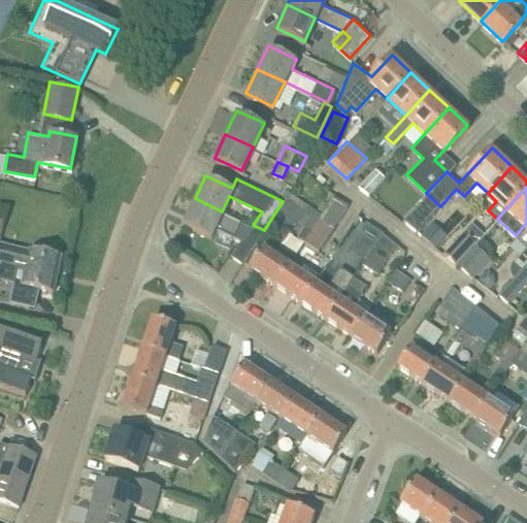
[(320,216),(303,239),(318,250),(348,203),(334,193),(320,216)]
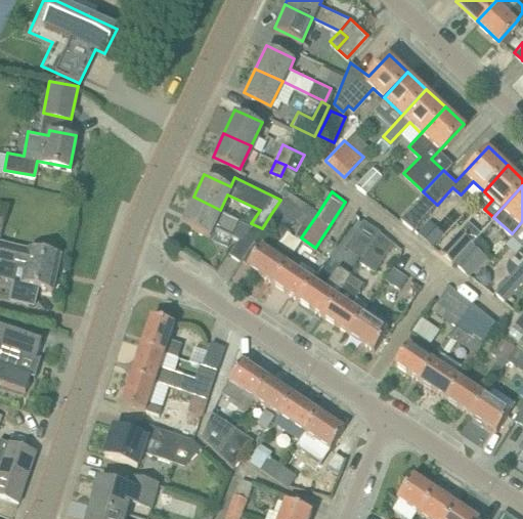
[(286,192),(270,215),(286,225),(294,220),(295,218),(301,221),(294,233),(301,238),(317,214),(286,192)]
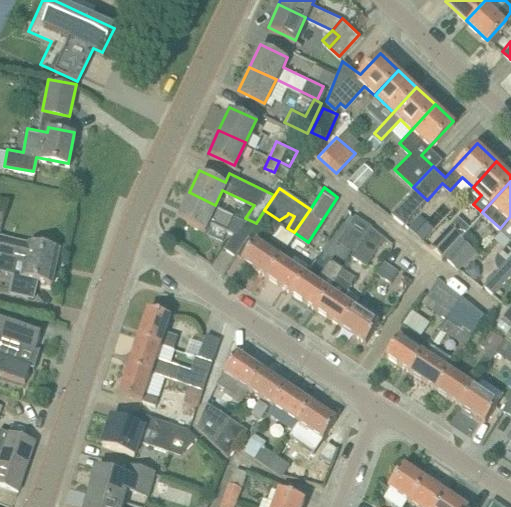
[(215,205),(189,192),(177,215),(204,228),(208,220),(232,231),(223,246),(236,253),(256,223),(245,218),(215,205)]
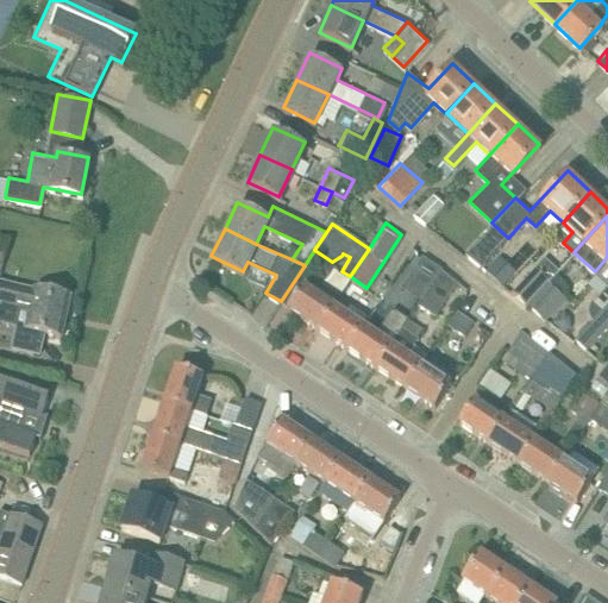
[(502,246),(484,267),(484,268),(502,283),(520,263),(502,246)]
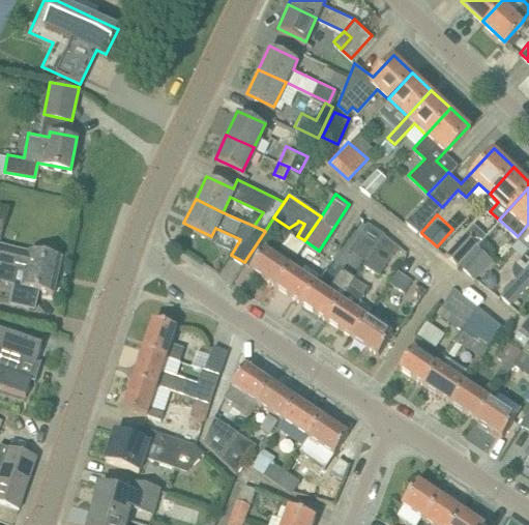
[(352,242),(369,253),(381,232),(364,223),(352,242)]
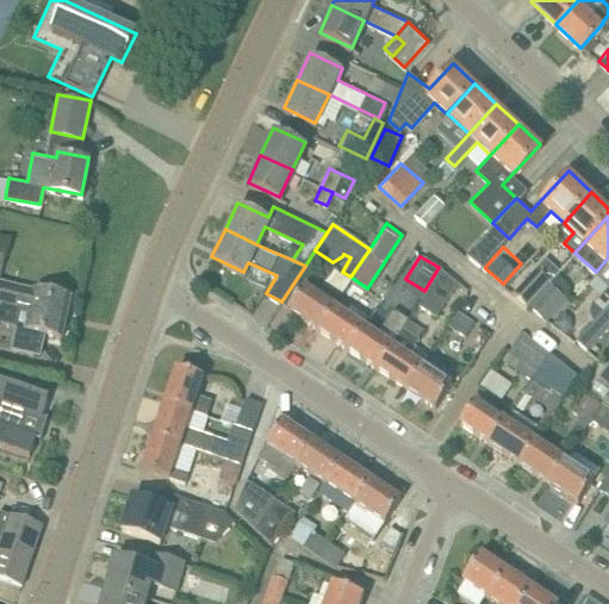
[(608,257),(596,272),(596,273),(606,262),(608,265),(608,285),(596,298),(604,306),(608,302),(608,257)]
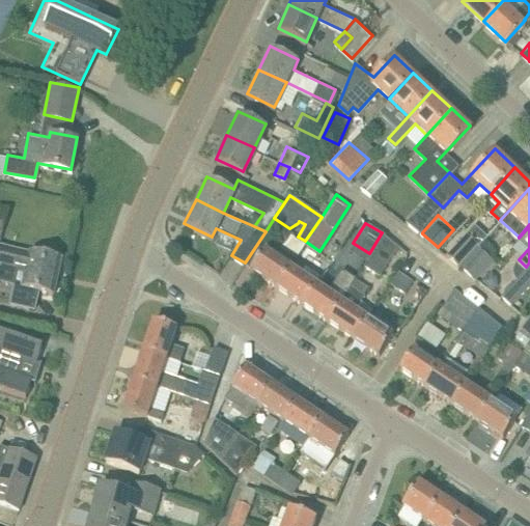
[(446,253),(458,264),(477,242),(466,231),(446,253)]
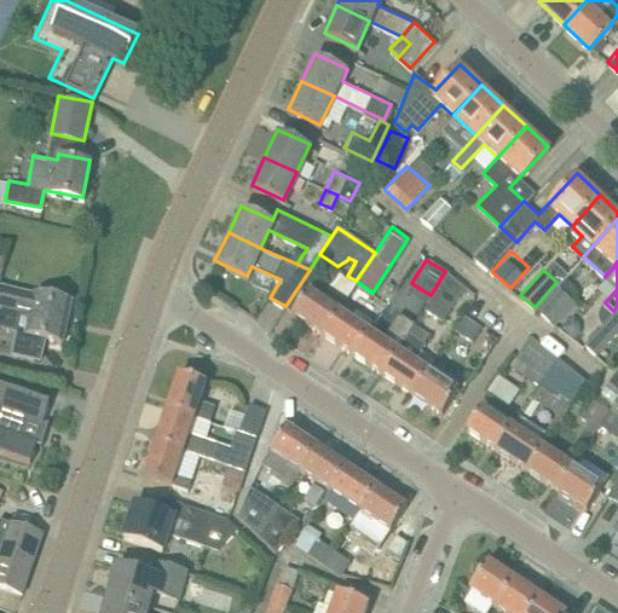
[(445,271),(431,295),(423,307),(442,319),(465,284),(445,271)]
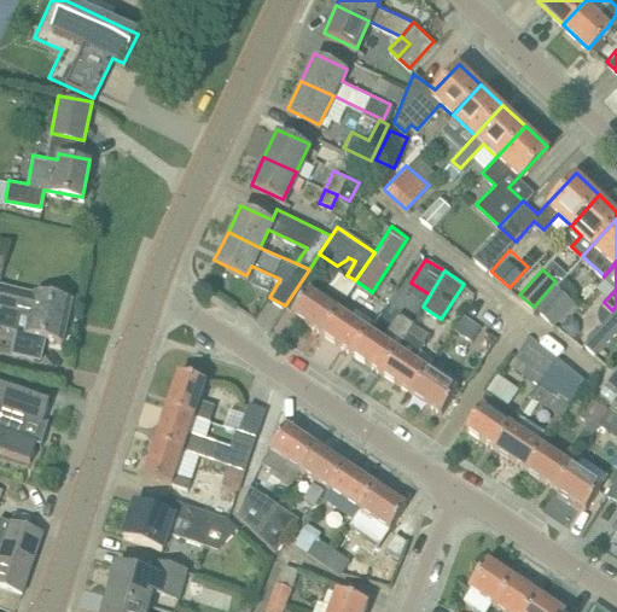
[(71,296),(47,291),(35,289),(34,290),(0,281),(0,313),(1,307),(29,313),(25,330),(17,327),(12,350),(39,356),(44,334),(62,339),(71,296)]
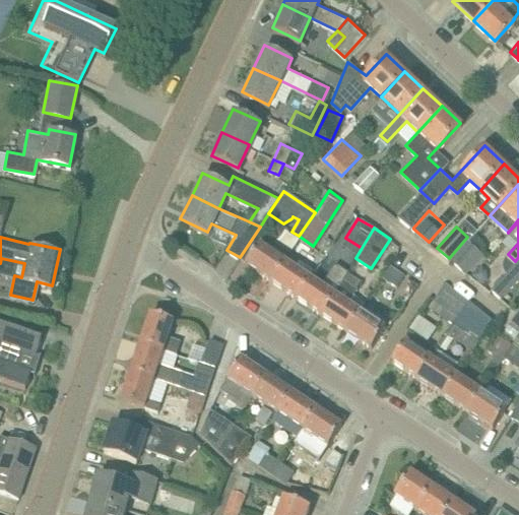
[(483,252),(467,237),(449,258),(464,272),(483,252)]
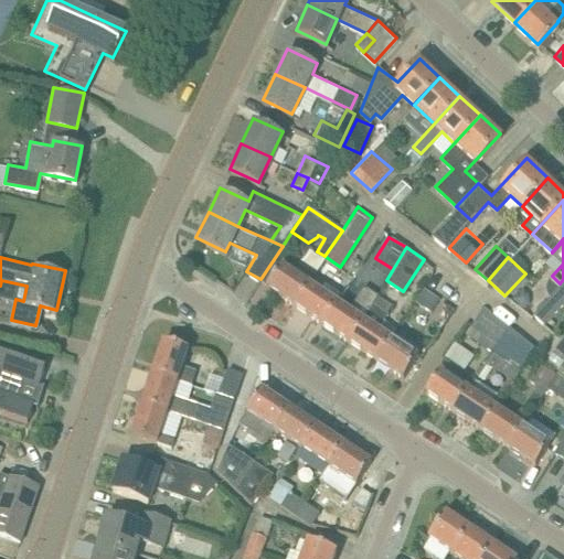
[(266,285),(295,303),(309,281),(280,262),(266,285)]
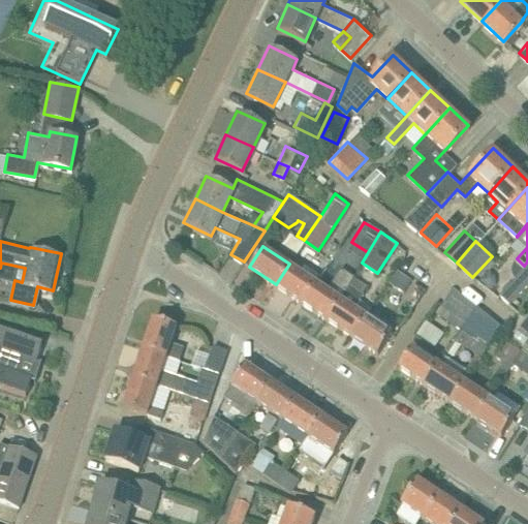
[(527,262),(524,266),(498,293),(508,302),(527,280),(527,279),(527,278),(527,276),(527,262)]
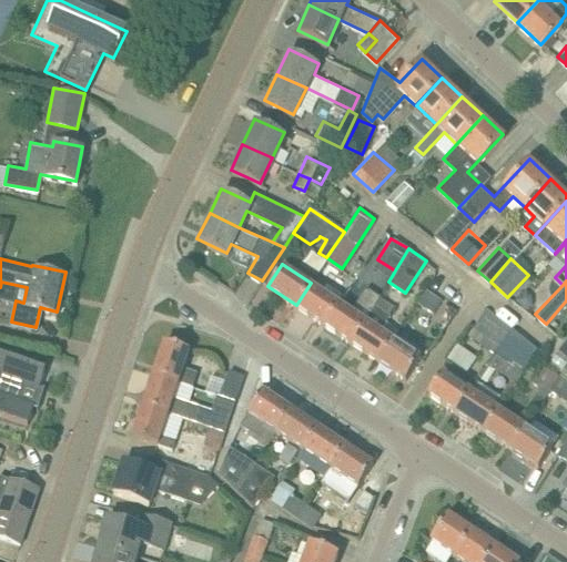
[(311,283),(296,305),(323,323),(338,300),(311,283)]
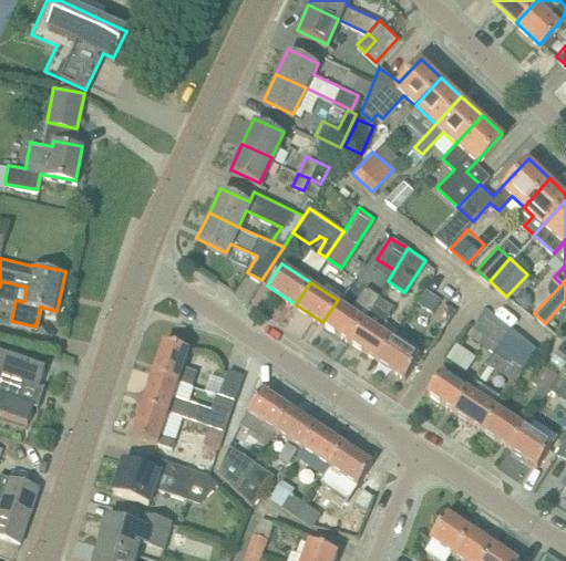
[(338,300),(322,322),(350,341),(376,302),(380,294),(364,284),(349,308),(338,300)]
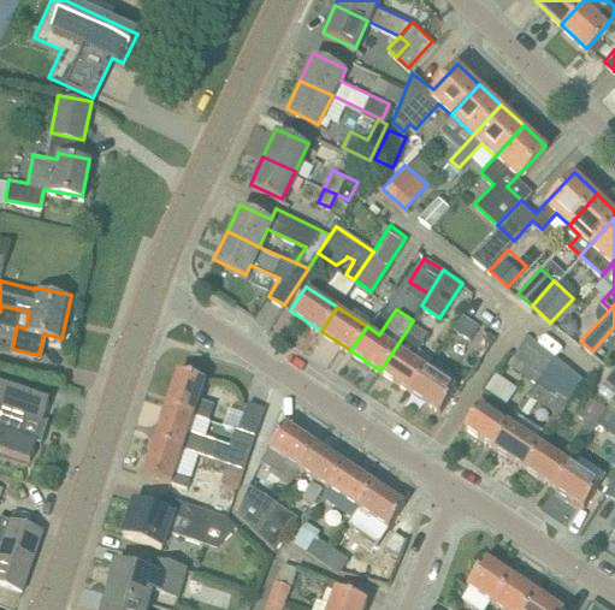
[(479,323),(461,311),(451,326),(469,337),(479,323)]
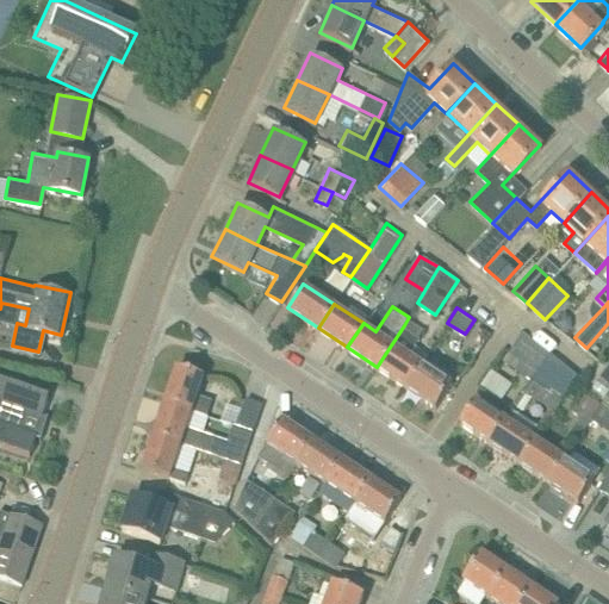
[(404,325),(377,367),(406,386),(422,362),(421,361),(408,353),(415,343),(420,336),(404,325)]
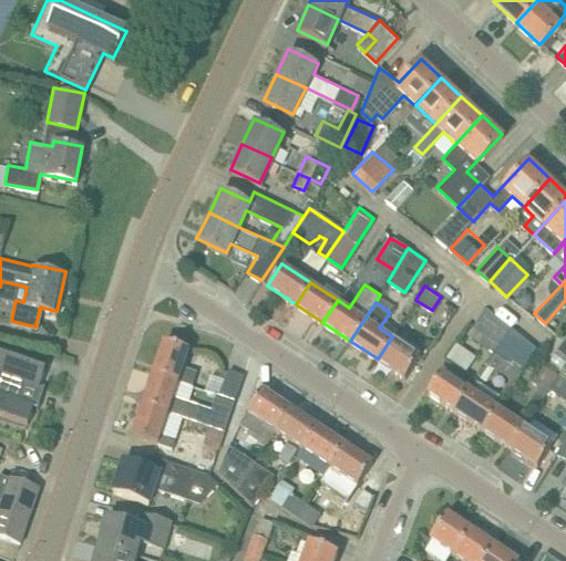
[(484,305),(466,333),(493,351),(511,326),(484,305)]
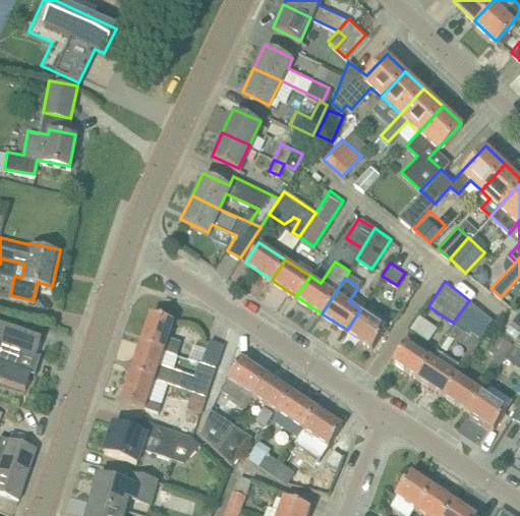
[(469,300),(453,323),(479,340),(494,319),(469,300)]
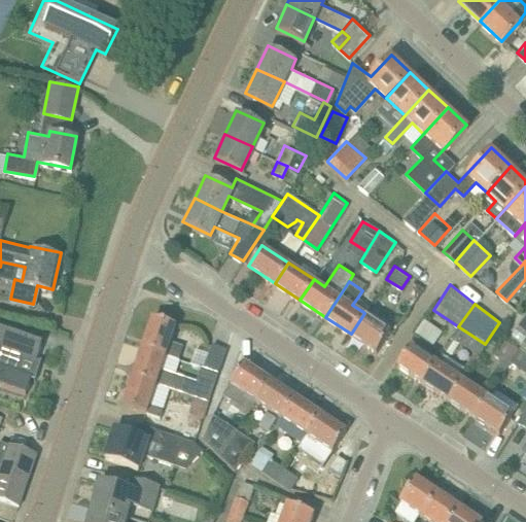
[(389,329),(364,313),(351,334),(376,350),(389,329)]
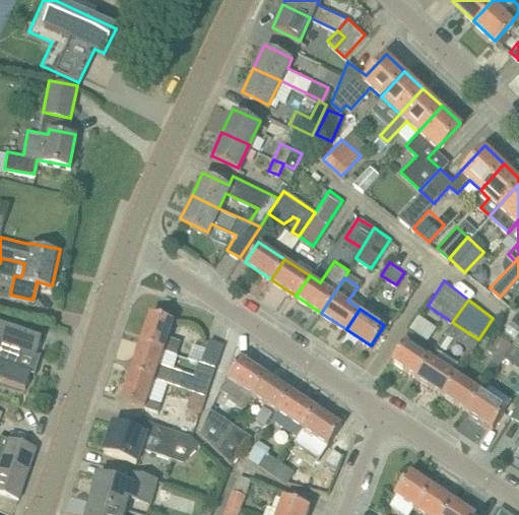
[(139,340),(163,348),(176,352),(180,338),(168,334),(173,319),(149,311),(139,340)]
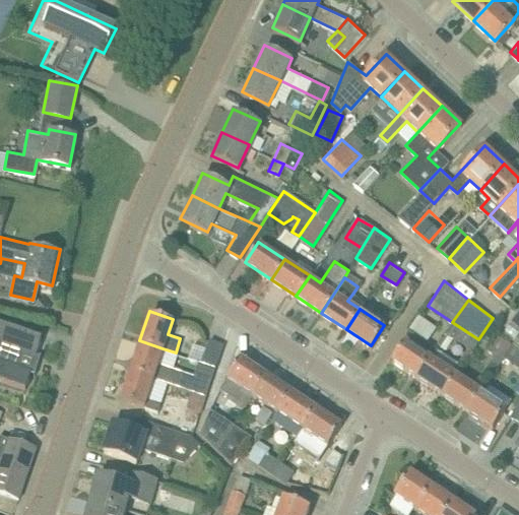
[(422,311),(412,326),(431,337),(440,323),(422,311)]
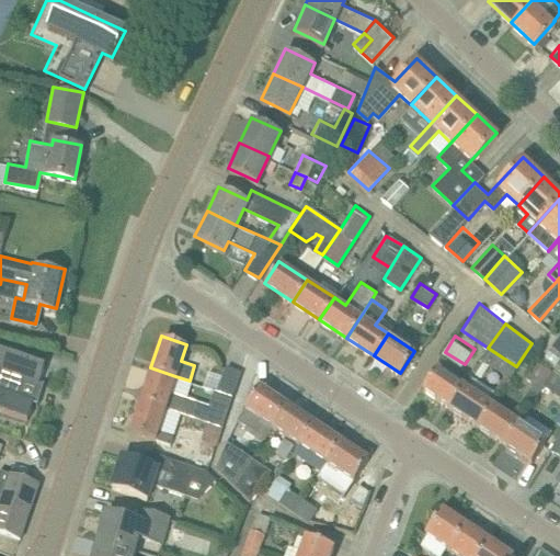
[(0,408),(26,417),(33,398),(15,393),(21,376),(38,381),(44,362),(0,347),(0,408)]
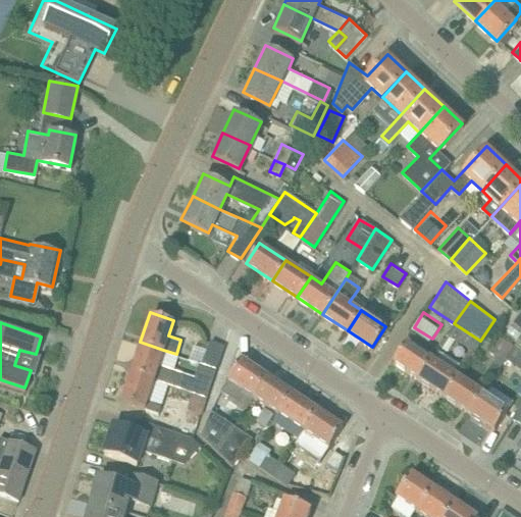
[(393,360),(418,377),(432,357),(422,351),(428,340),(413,330),(406,341),(393,360)]
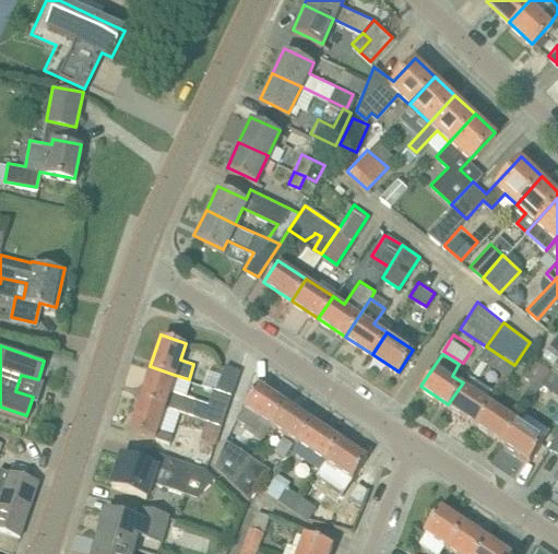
[(533,395),(541,382),(549,369),(534,358),(523,375),(530,379),(524,388),(533,395)]
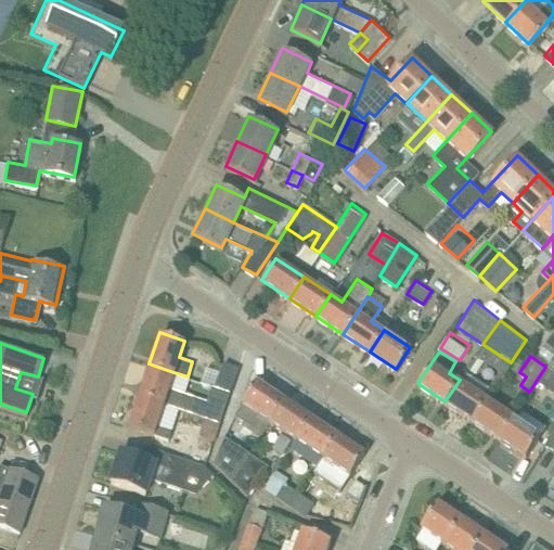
[(215,385),(229,389),(237,365),(223,360),(215,385)]
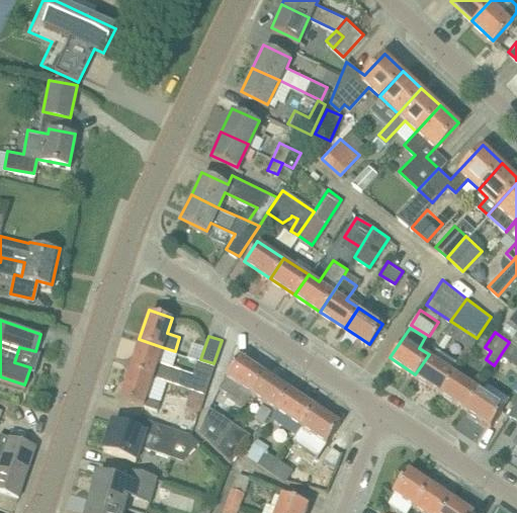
[(162,347),(139,339),(130,366),(153,374),(190,387),(204,392),(213,363),(200,359),(196,358),(192,371),(158,360),(162,347)]
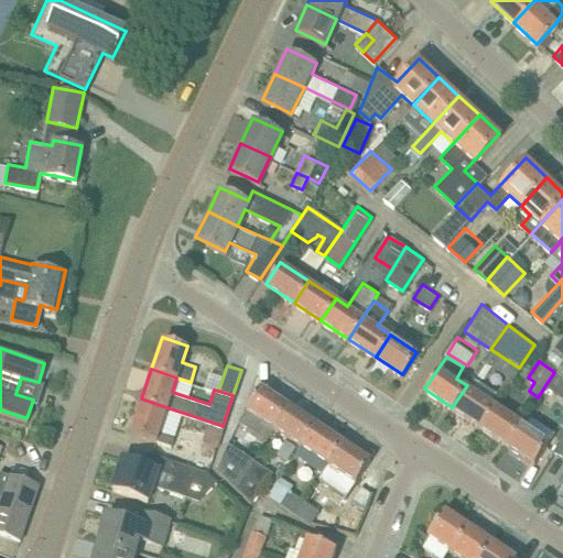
[(562,378),(554,372),(545,385),(561,395),(562,391),(562,378)]
